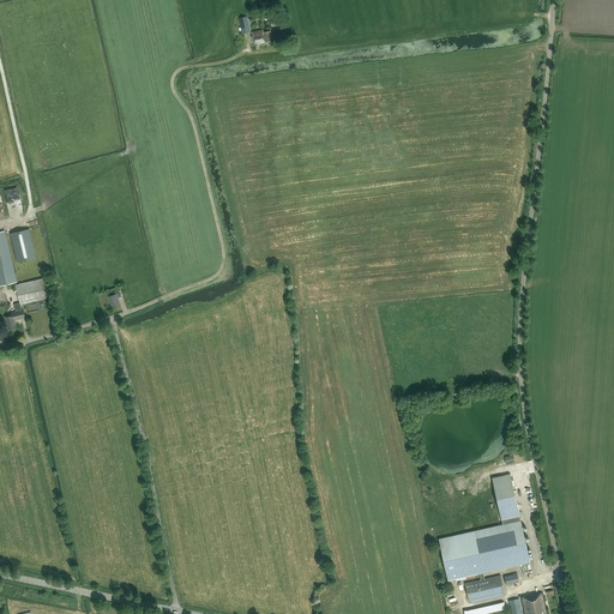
[(250,31),(246,17),(239,18),(241,28),(240,28),(241,34),(250,31)]
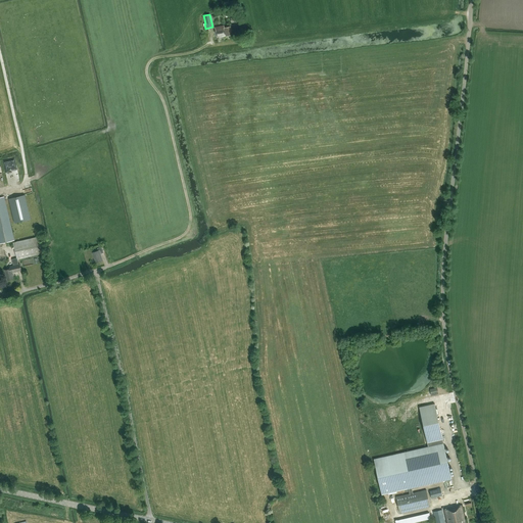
[(217,38),(233,35),(231,27),(225,28),(224,25),(215,27),(216,30),(215,30),(217,38)]
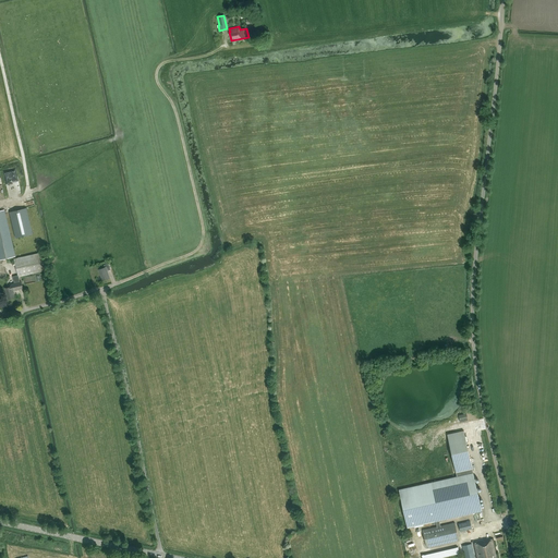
[(15,238),(33,234),(26,208),(10,211),(15,238)]
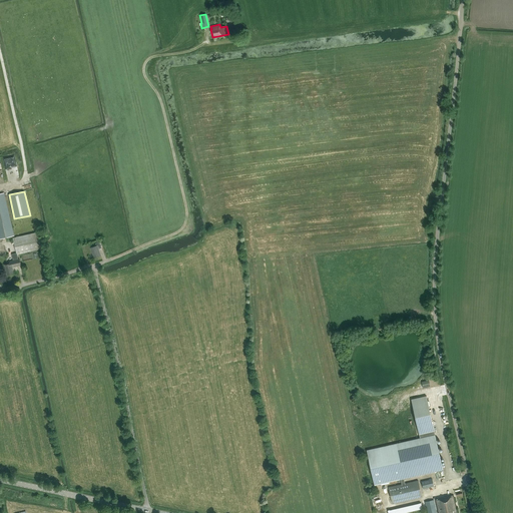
[(0,238),(14,235),(4,193),(0,193),(0,238)]
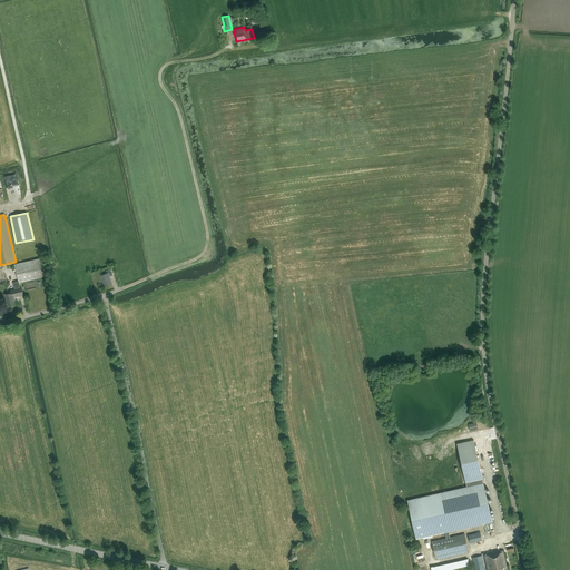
[(20,287),(19,283),(49,276),(45,257),(15,264),(19,281),(13,283),(15,290),(11,291),(11,293),(5,294),(8,305),(16,304),(13,296),(23,294),(22,287),(20,287)]
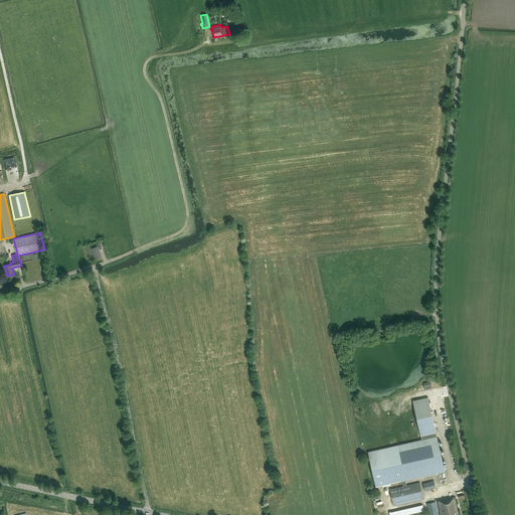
[(99,249),(102,248),(100,242),(96,244),(97,246),(91,248),(95,259),(102,255),(99,249)]
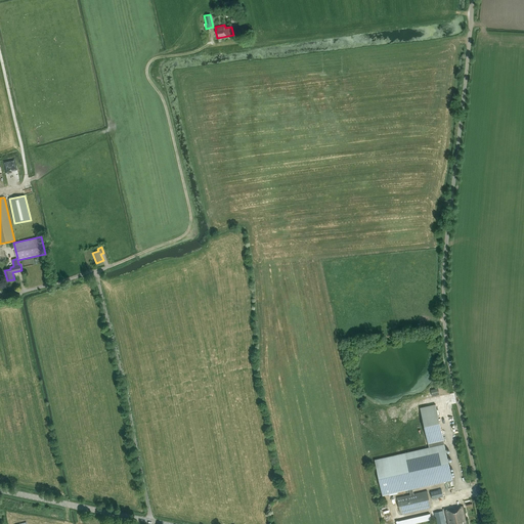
[(412,489),(452,480),(435,404),(420,407),(429,447),(374,460),(382,495),(408,489),(409,494),(396,497),(400,514),(431,508),(427,490),(413,493),(412,489)]
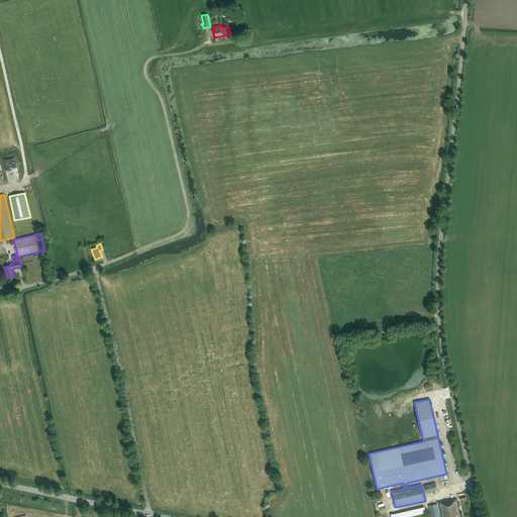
[(424,485),(426,493),(437,490),(435,483),(424,485)]
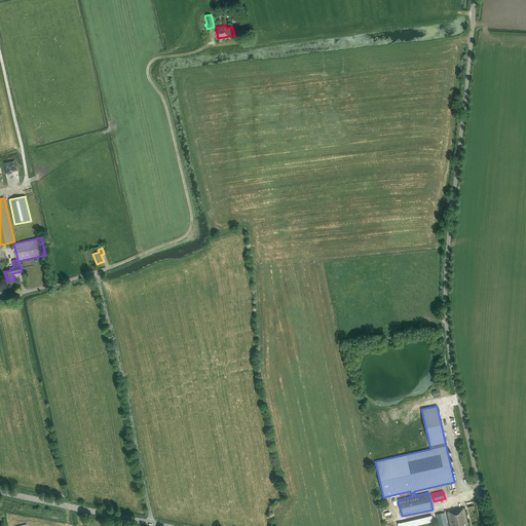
[(468,525),(465,508),(446,512),(449,525),(468,525)]
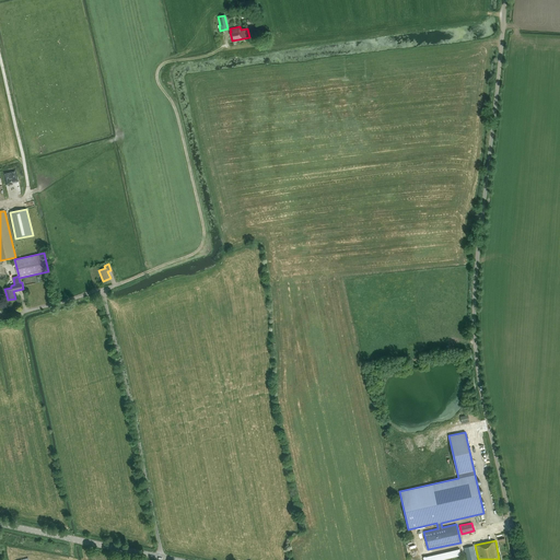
[(466,559),(468,559),(476,558),(474,546),(464,548),(466,559)]
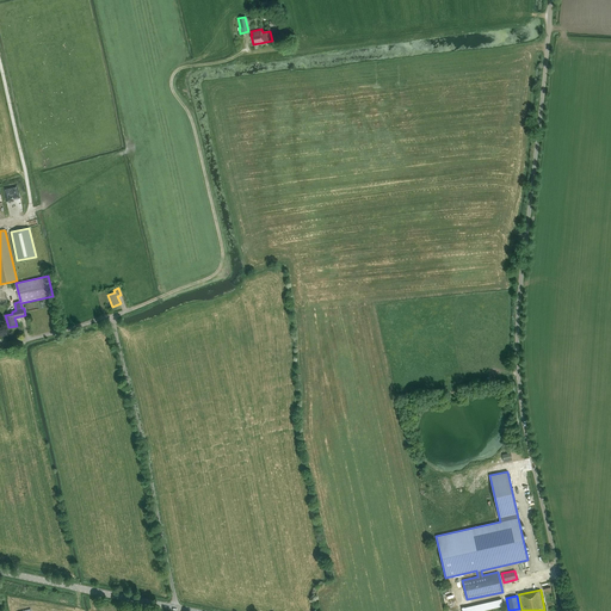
[(463,610),(479,610),(505,605),(503,598),(463,608),(463,610)]
